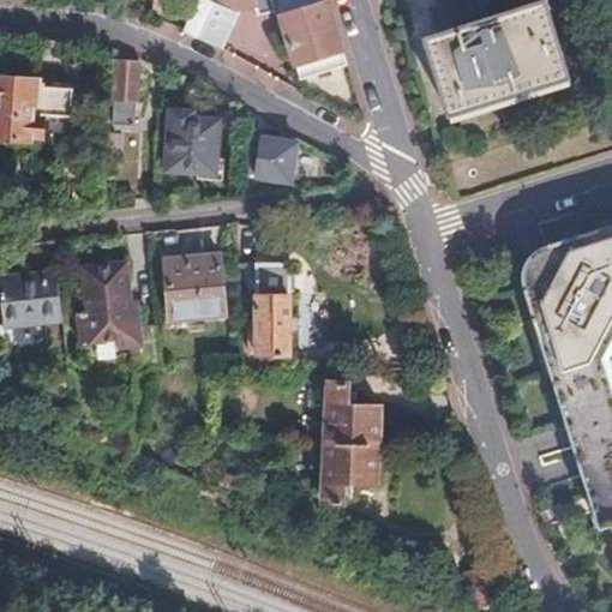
[(199,0),(185,28),(222,47),(245,7),(263,3),(264,10),(281,5),(280,0),(199,0)]
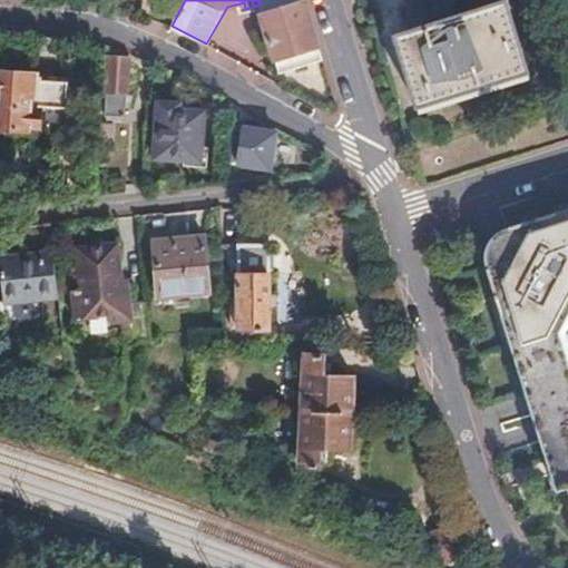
[(322,55),(304,0),(264,0),(265,5),(263,6),(280,67),(322,55)]
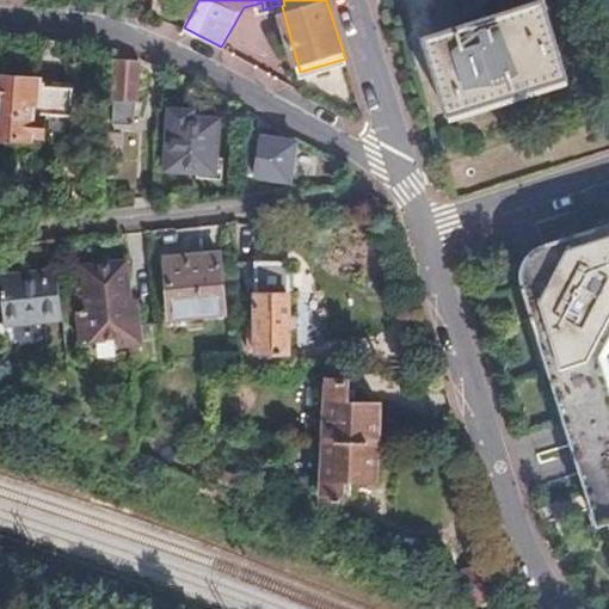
[(536,0),(424,35),(447,110),(563,77),(540,0),(536,0)]
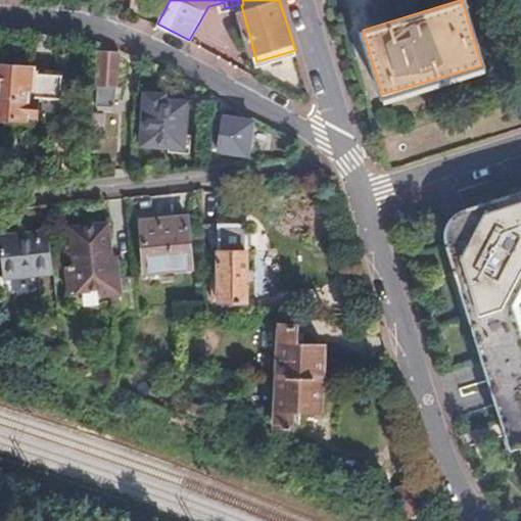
[(117,49),(96,41),(96,49),(117,51),(117,49)]
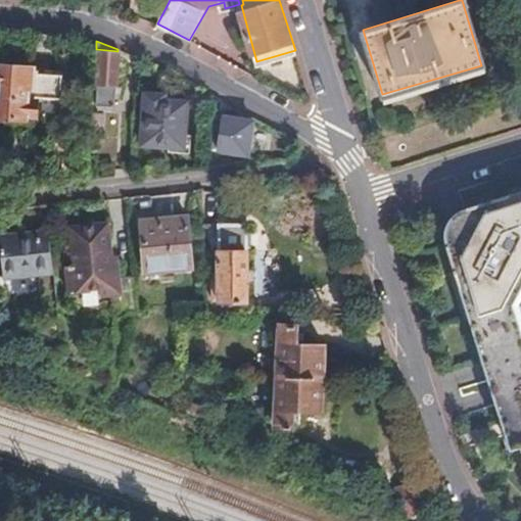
[(117,51),(96,49),(93,102),(114,103),(117,51)]
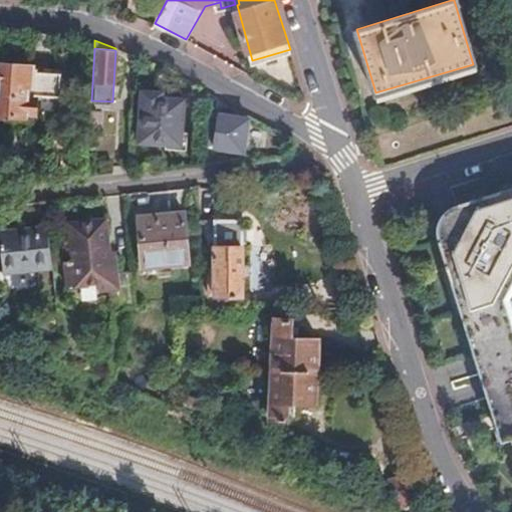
[(35,64),(0,61),(0,120),(27,123),(27,117),(38,117),(39,100),(29,100),(30,95),(47,97),(49,65),(35,64)]
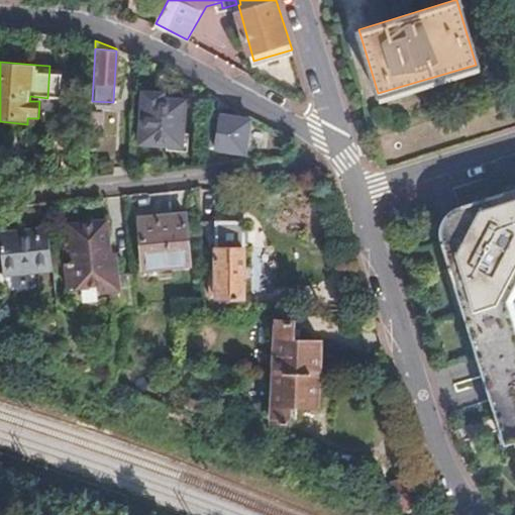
[(158,96),(155,145),(193,148),(196,104),(174,102),(174,97),(158,96)]
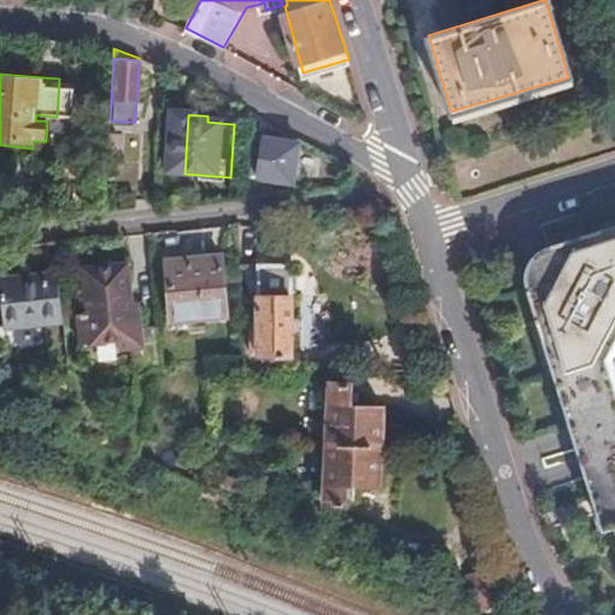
[(249,116),(245,180),(296,181),(297,139),(276,138),(277,130),(262,130),(262,117),(249,116)]
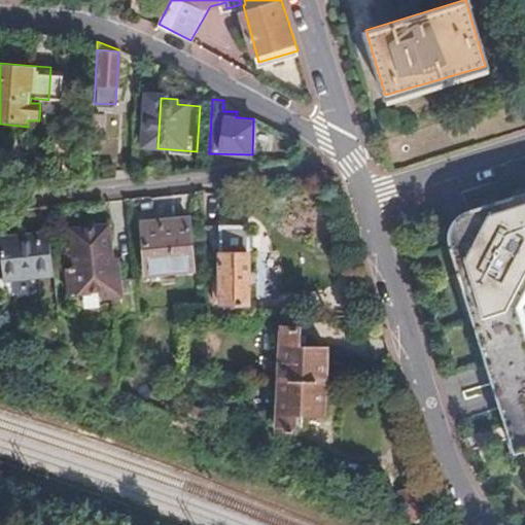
[(93,114),(92,133),(106,134),(107,115),(93,114)]
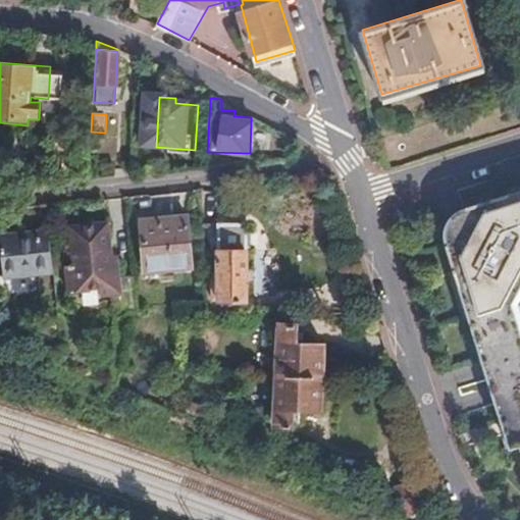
[(507,194),(464,207),(460,213),(463,224),(458,236),(447,239),(444,245),(483,378),(488,376),(511,449),(518,447),(519,451),(519,195),(508,199),(507,194)]
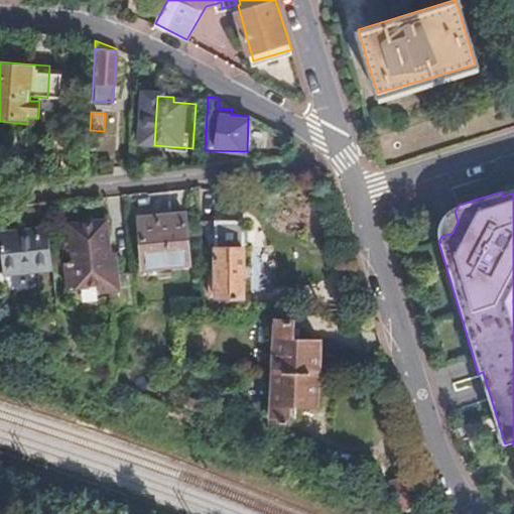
[(455,211),(459,205),(454,208),(448,211),(444,215),(441,219),(439,225),(437,230),(437,235),(438,242),(441,236),(453,233),(458,222),(455,211)]
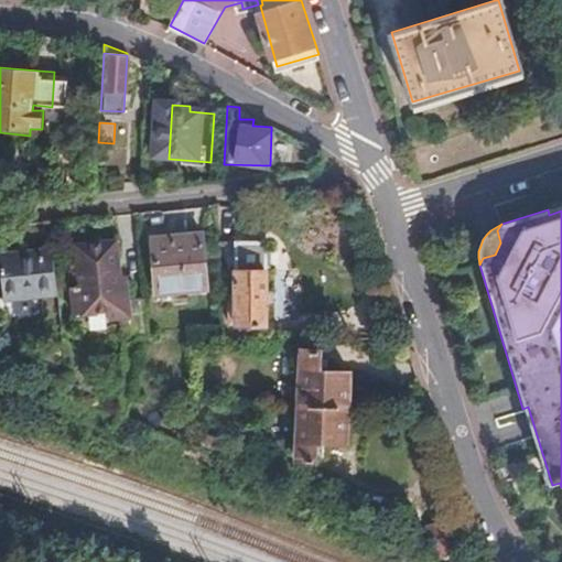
[(203,235),(152,239),(157,294),(207,290),(203,235)]
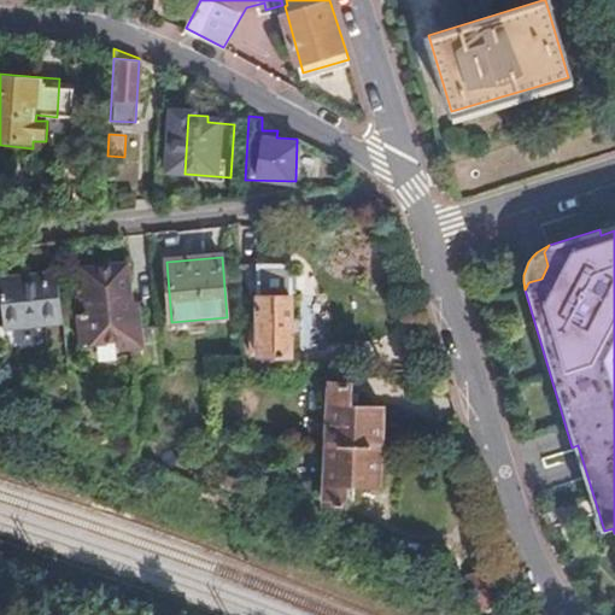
[(256,267),(235,268),(239,315),(247,314),(251,350),(258,349),(259,352),(270,352),(270,357),(282,356),(282,351),(291,350),(283,262),(256,263),(256,267)]
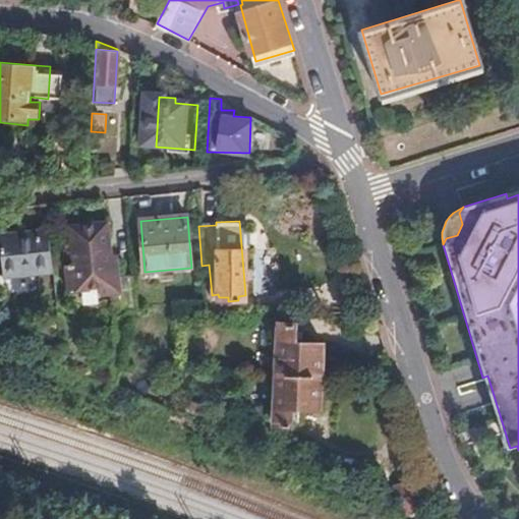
[(4,266),(53,262),(49,224),(1,229),(4,266)]
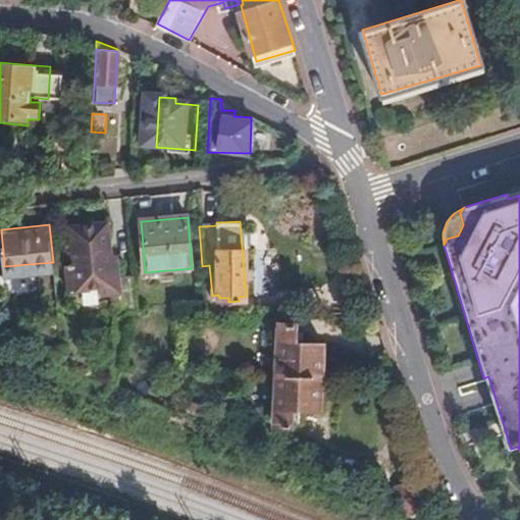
[(116,297),(117,318),(134,318),(131,284),(116,286),(114,263),(109,264),(106,225),(68,228),(71,266),(65,267),(67,293),(96,291),(97,299),(116,297)]
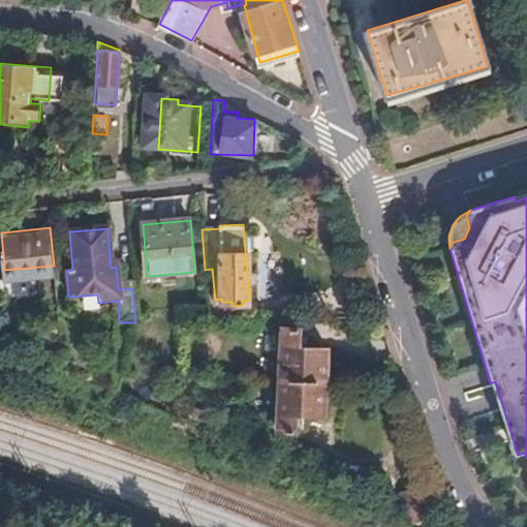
[(272,334),(273,392),(323,391),(323,359),(301,359),(293,359),(292,339),(292,334),(272,334)]
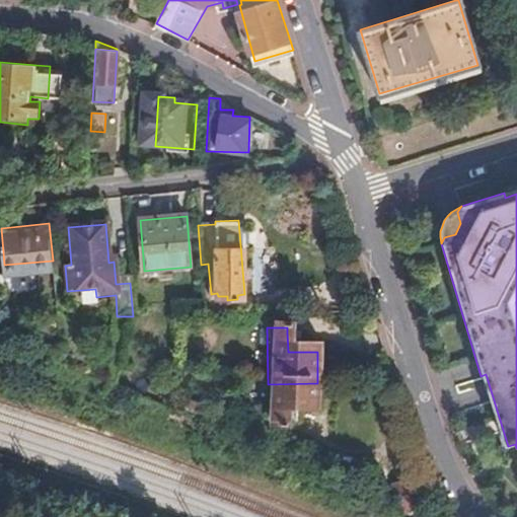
[(317,383),(268,384),(268,441),(288,441),(288,416),(318,416),(317,383)]
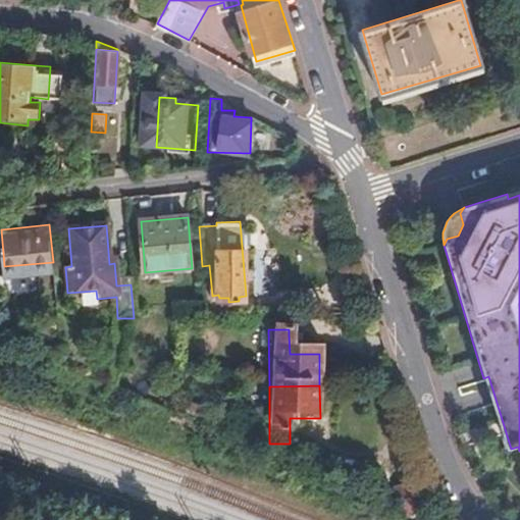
[(394,491),(400,519),(421,514),(414,486),(394,491)]
